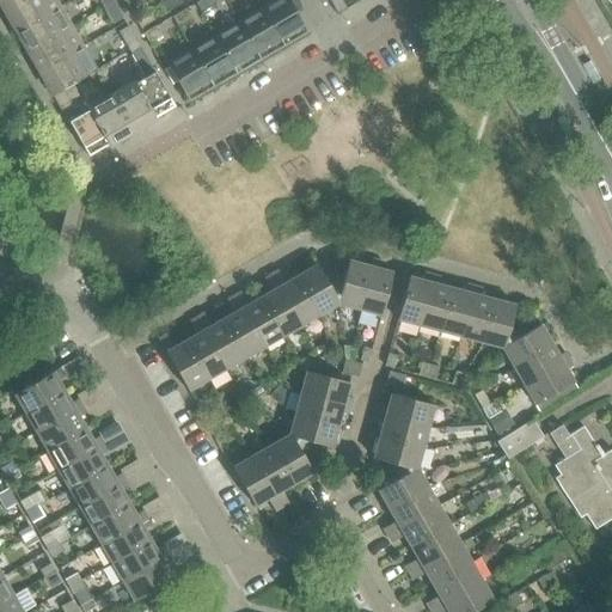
[(0,0),(0,4),(4,10),(20,0),(0,0)]
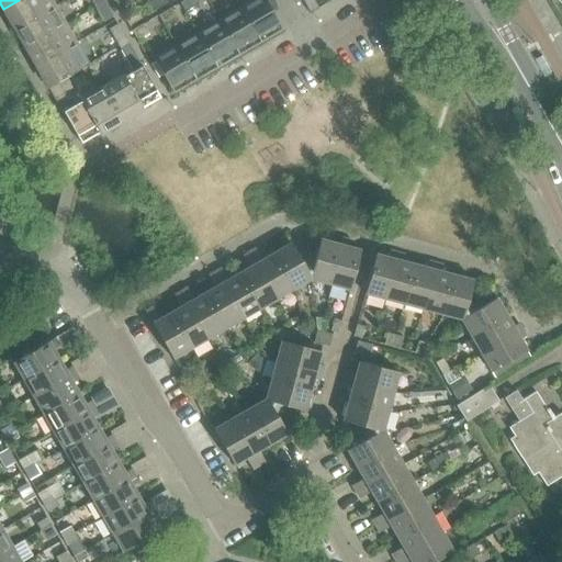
[(14,30),(54,8),(48,0),(19,0),(3,9),(14,30)]
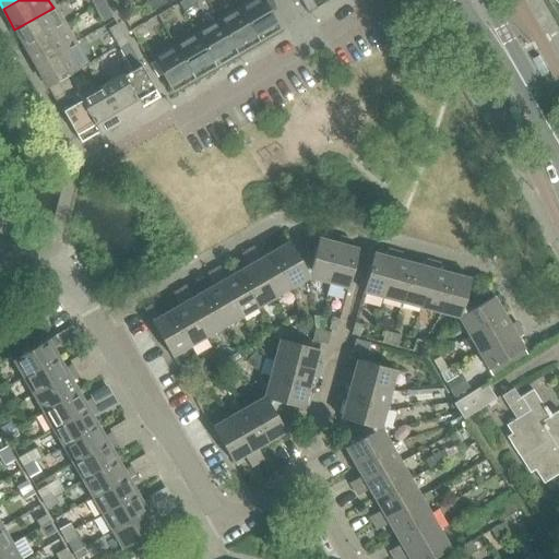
[(167,3),(165,0),(152,0),(150,1),(154,11),(167,3)]
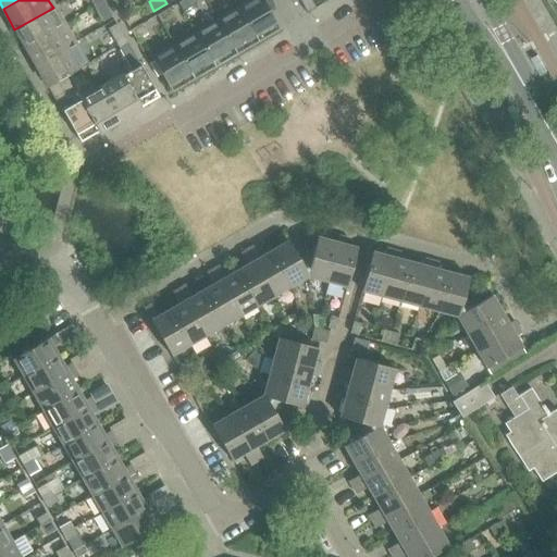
[(196,4),(193,0),(182,0),(177,3),(183,12),(196,4)]
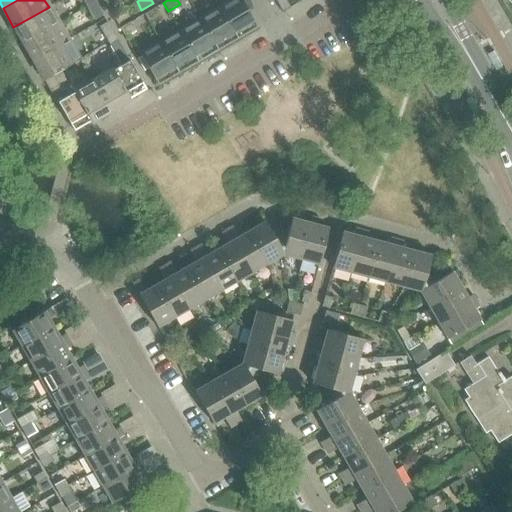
[(257,27),(248,10),(251,8),(249,2),(248,0),(230,0),(219,7),(237,39),(245,34),(247,36),(255,31),(254,29),(257,27)]
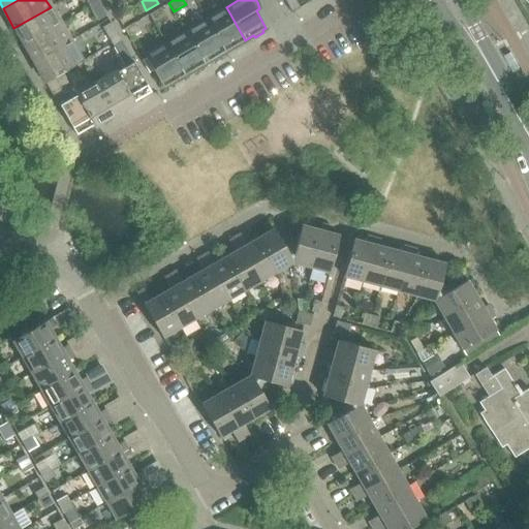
[(300,7),(296,0),(283,0),(291,12),(300,7)]
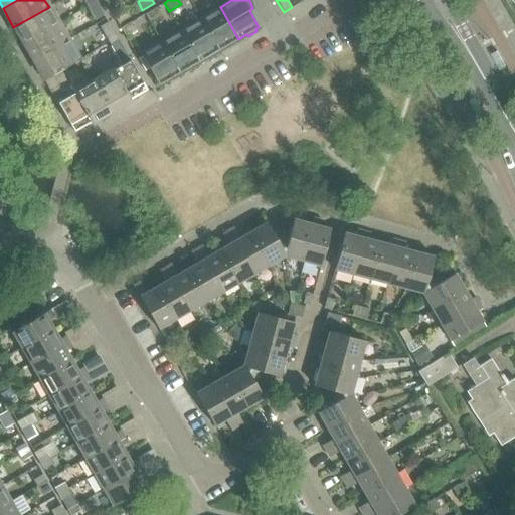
[(104,15),(96,1),(87,6),(95,20),(104,15)]
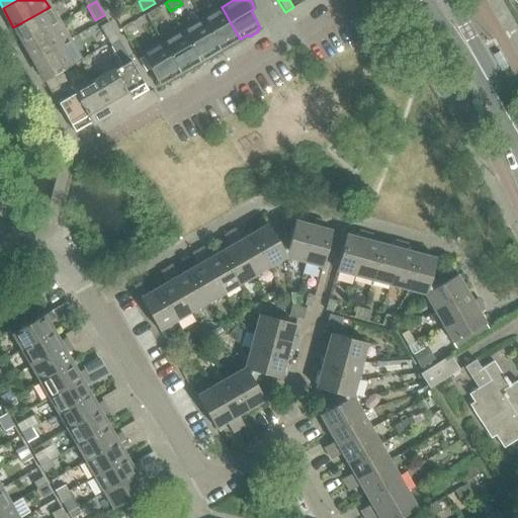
[(23,44),(59,23),(50,7),(13,27),(23,44)]
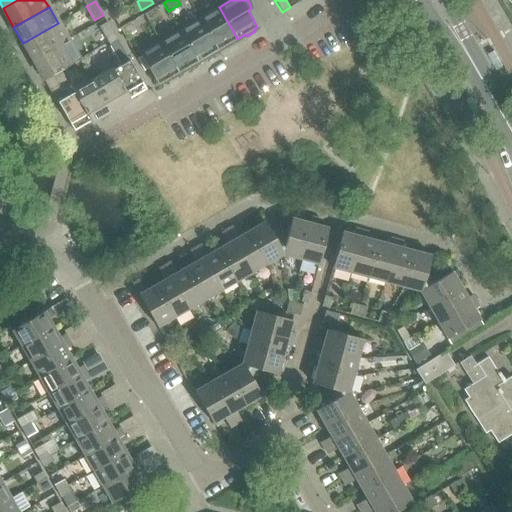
[(160,16),(156,7),(144,14),(149,22),(160,16)]
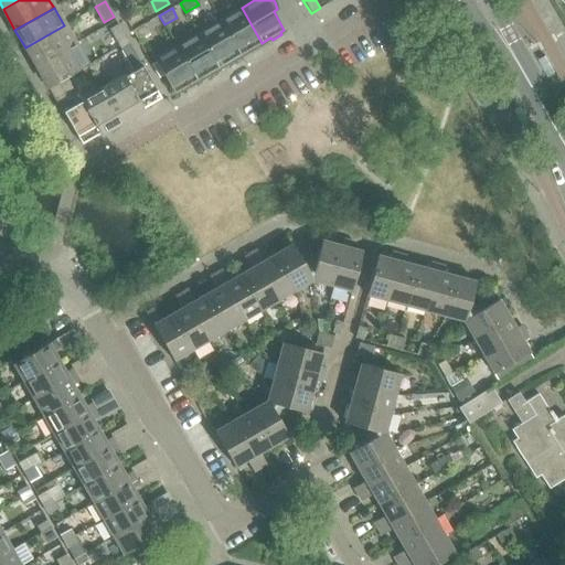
[(262,43),(242,8),(220,20),(240,55),(248,50),(251,53),(259,48),(258,44),(262,43)]
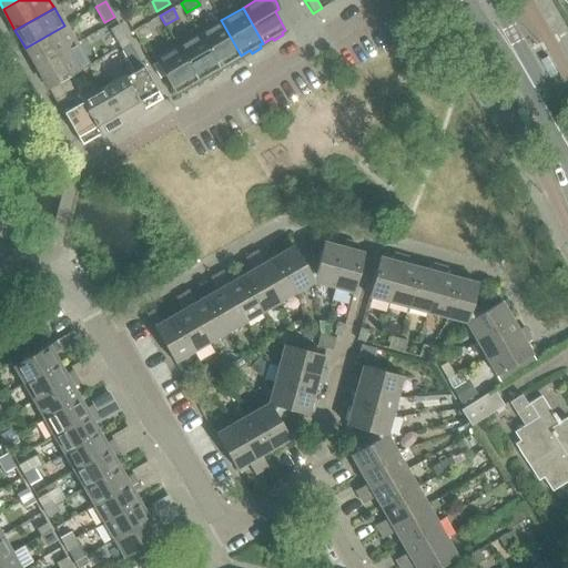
[(143,19),(138,10),(124,17),(130,27),(143,19)]
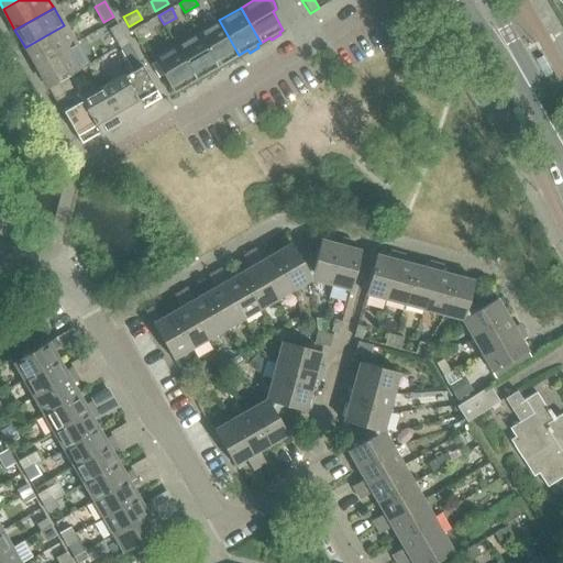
[(239,55),(219,20),(197,33),(217,67),(227,63),(228,65),(238,59),(235,57),(239,55)]
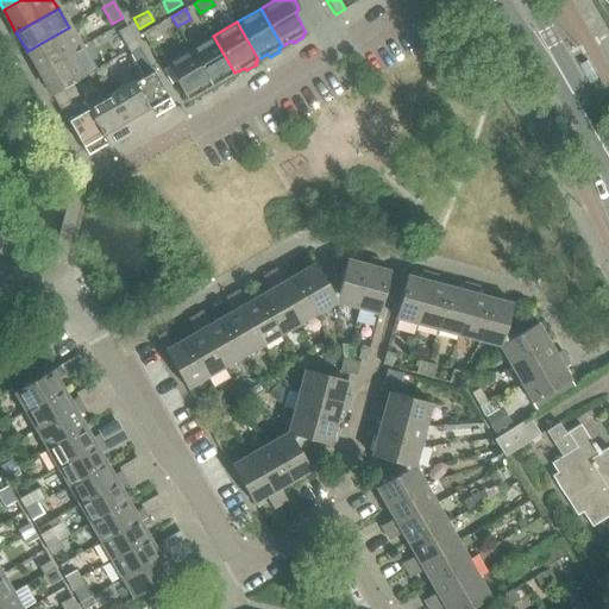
[(162,36),(156,25),(143,33),(148,43),(162,36)]
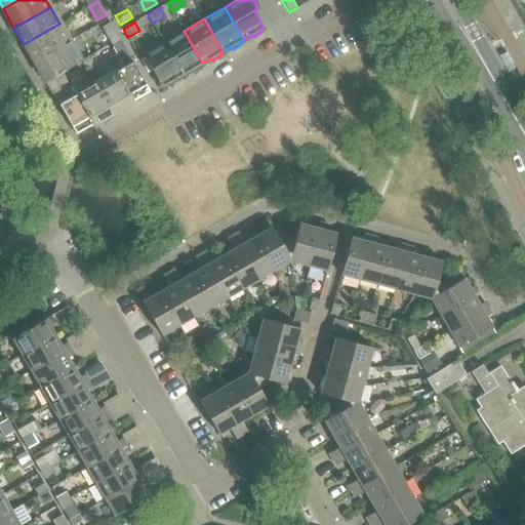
[(119,39),(110,23),(101,28),(110,44),(119,39)]
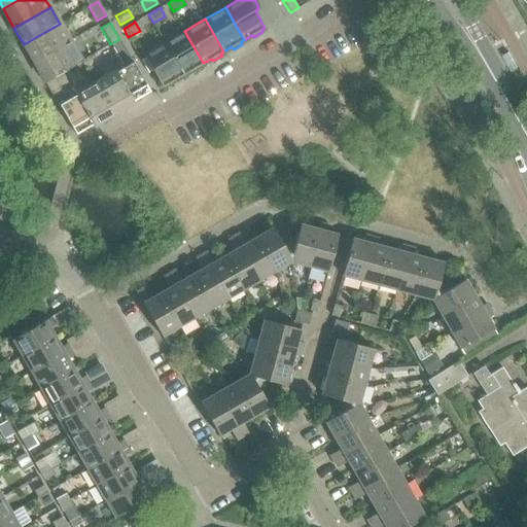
[(34,62),(70,41),(60,24),(24,44),(34,62)]
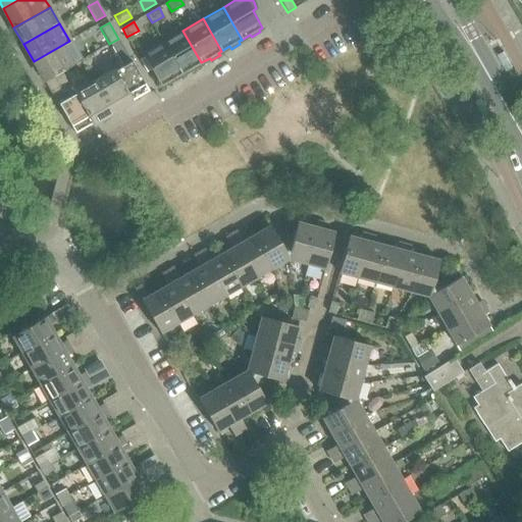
[(201,62),(183,31),(162,42),(180,74),(190,69),(191,72),(200,66),(199,64),(201,62)]
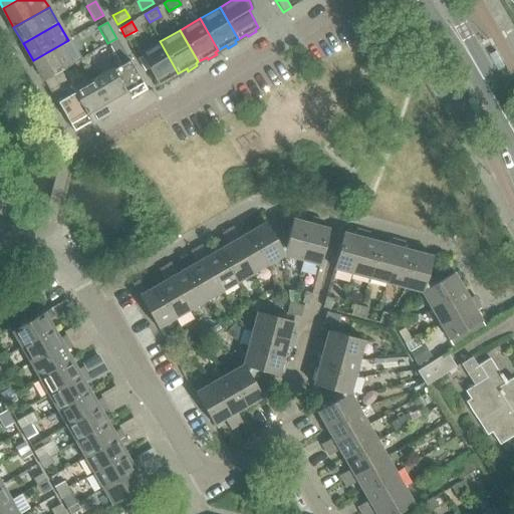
[(147,89),(116,38),(107,43),(120,65),(111,70),(129,99),(132,98),(146,90),(145,90),(147,89)]
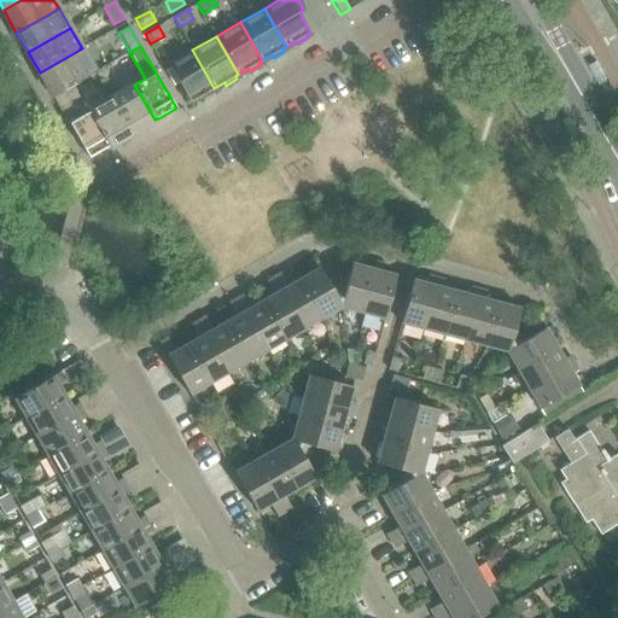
[(73,85),(95,71),(82,48),(40,73),(53,97),(62,92),(73,86),(73,85)]
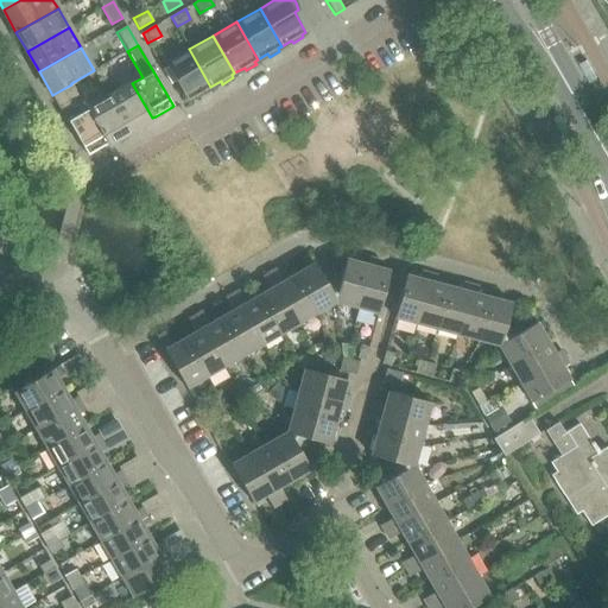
[(210,87),(189,49),(165,63),(168,67),(163,69),(171,84),(176,81),(187,101),(197,95),(200,97),(209,92),(208,88),(210,87)]
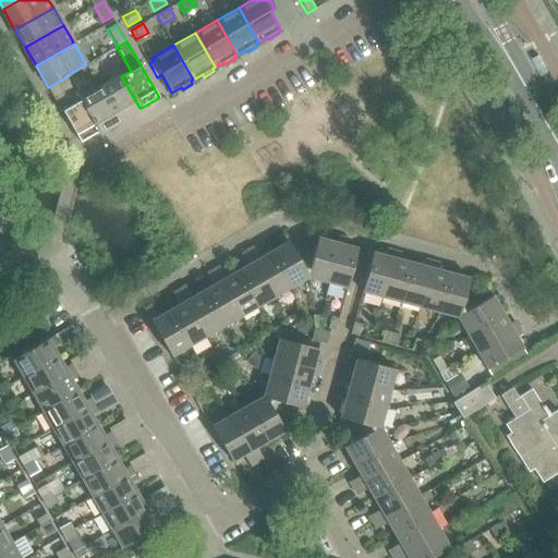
[(121,75),(100,87),(120,122),(135,113),(134,111),(140,108),(121,76),(121,75)]
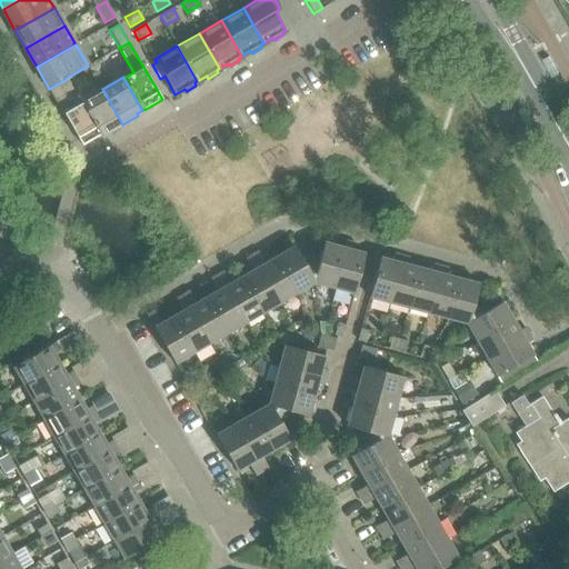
[(100,136),(81,103),(71,109),(57,85),(49,89),(82,146),(83,145),(100,136)]
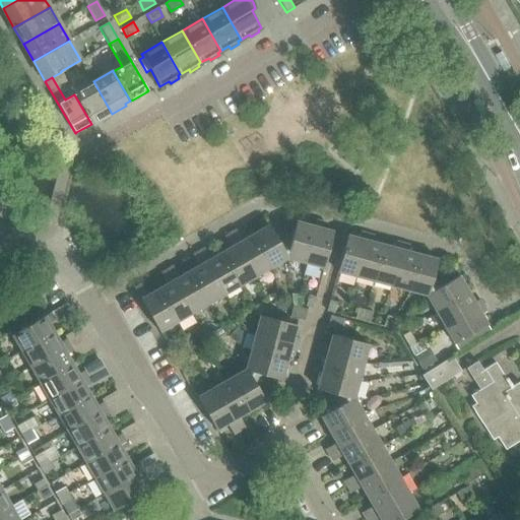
[(112,114),(93,81),(73,93),(74,94),(91,124),(93,123),(92,122),(99,119),(100,121),(112,114)]
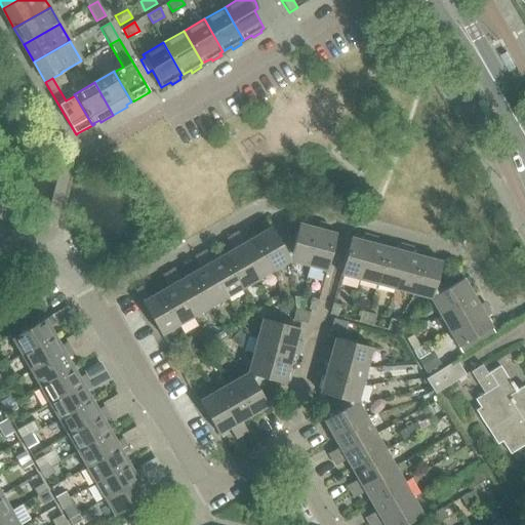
[(326,271),(336,234),(324,231),(326,225),(319,223),(317,229),(308,266),(326,271)]
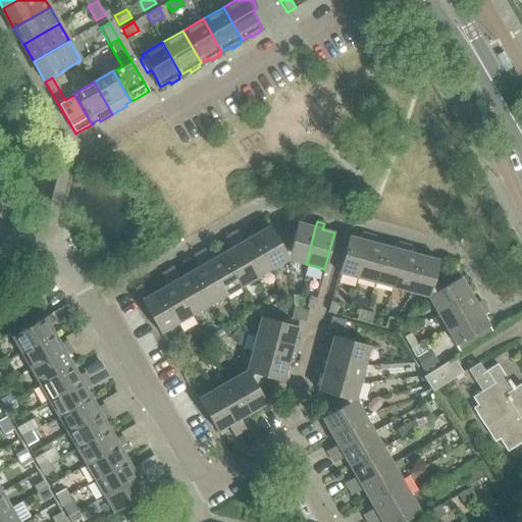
[(306,264),(315,227),(297,222),(294,233),(284,235),(288,259),(306,264)]
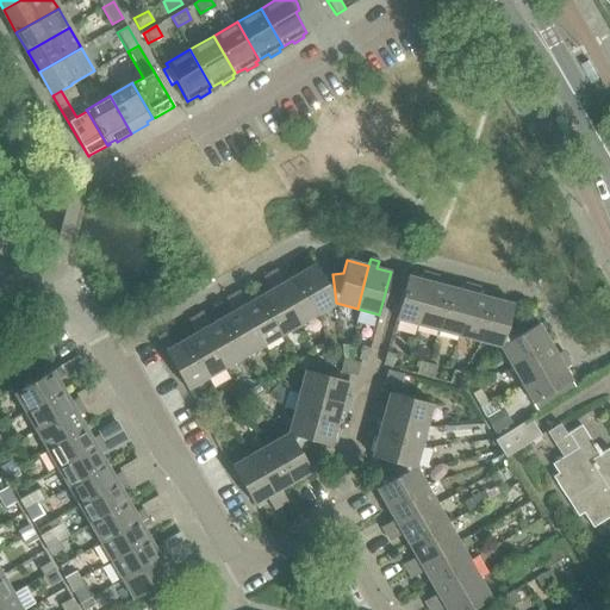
[(336,303),(332,274),(323,277),(316,265),(297,275),(318,313),(336,303)]
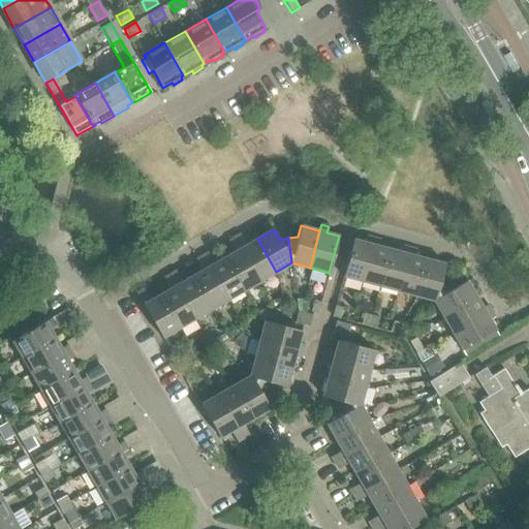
[(276,272),(257,239),(247,245),(241,234),(235,238),(259,282),(276,272)]
